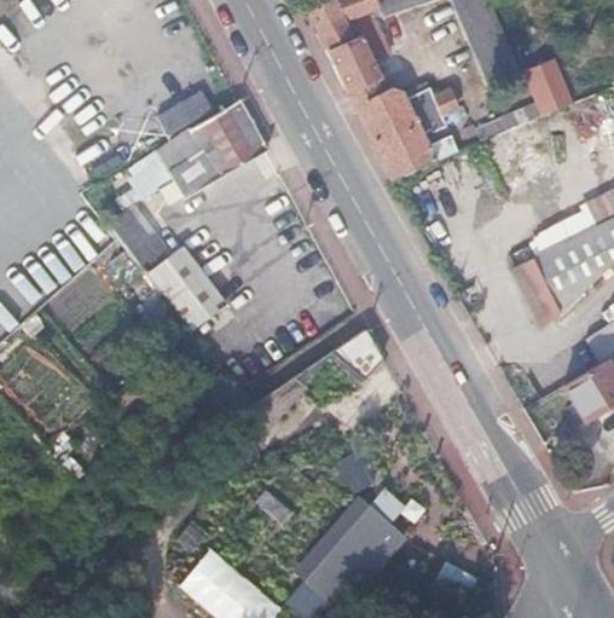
[(335,56),(353,93),(380,80),(374,65),(389,56),(369,15),(375,12),(380,21),(435,0),(446,0),(491,85),(521,73),(484,0),(341,0),(311,11),(335,56)]
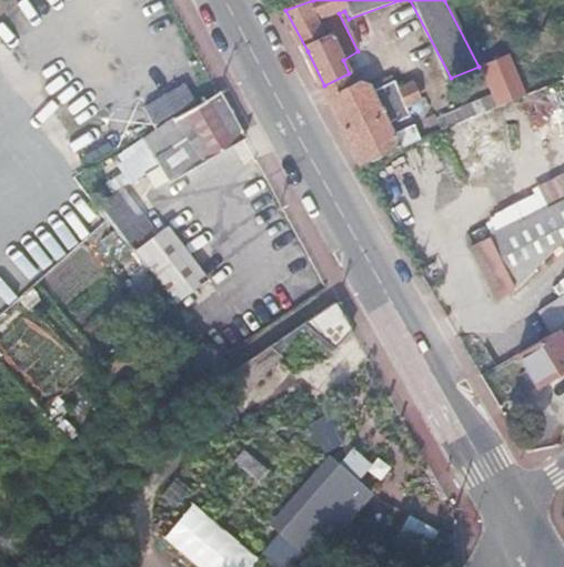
[(441,115),(446,128),(527,93),(510,54),(484,64),(496,91),(441,115)]
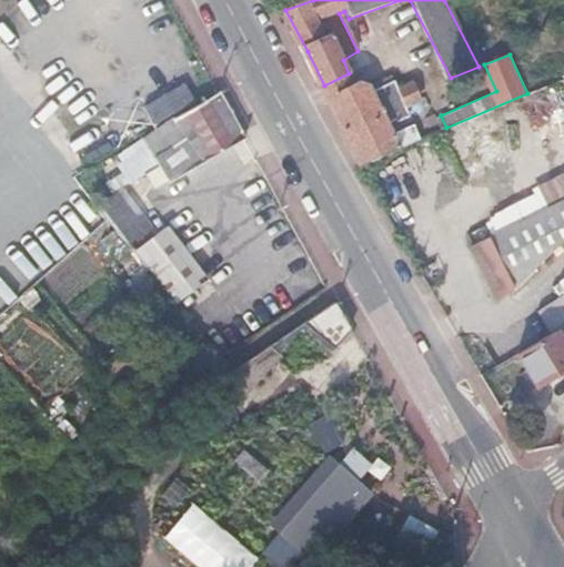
[(332,101),(363,163),(425,137),(418,124),(399,134),(393,123),(400,119),(401,122),(413,115),(410,107),(420,101),(413,84),(401,90),(393,77),(382,82),(385,89),(376,92),(372,81),(332,101)]
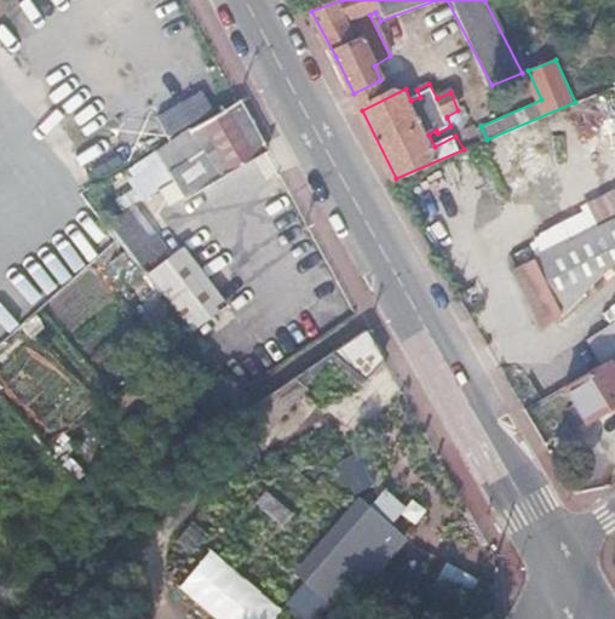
[(193,194),(268,148),(241,99),(193,129),(207,147),(173,170),(179,177),(193,194)]
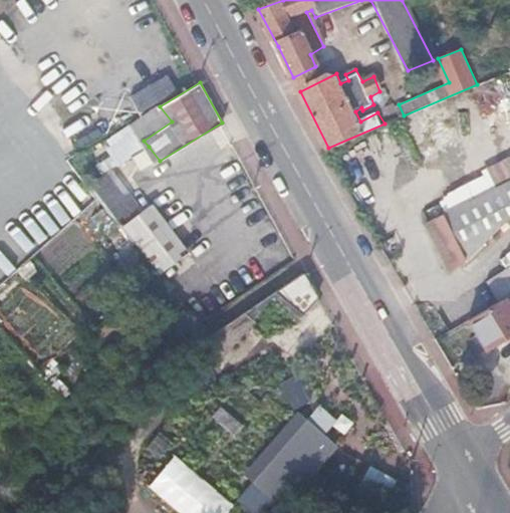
[(90,182),(104,201),(118,219),(129,212),(123,203),(128,200),(111,170),(90,182)]
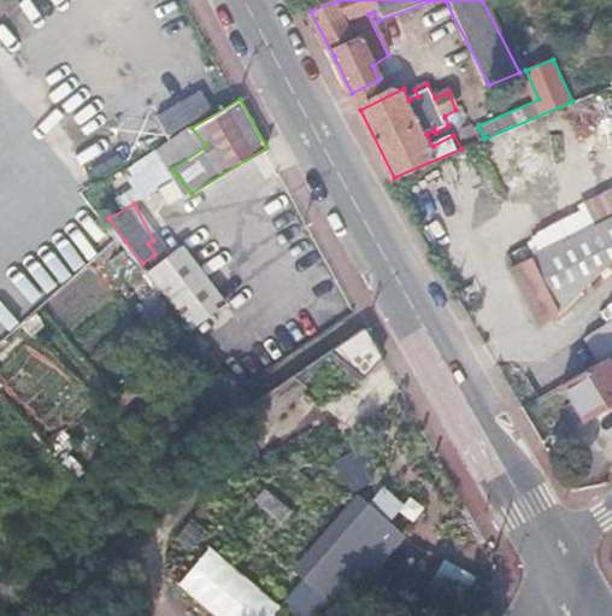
[(611,223),(521,271),(554,329),(611,268),(611,223)]
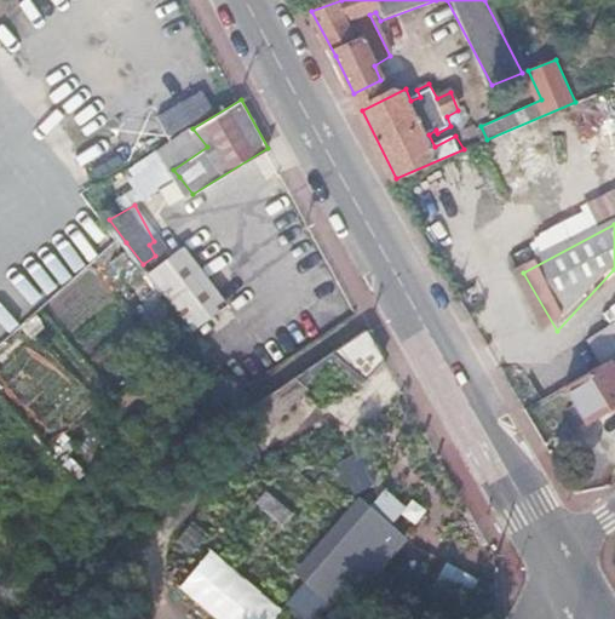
[(148,271),(193,330),(226,303),(185,246),(148,271)]
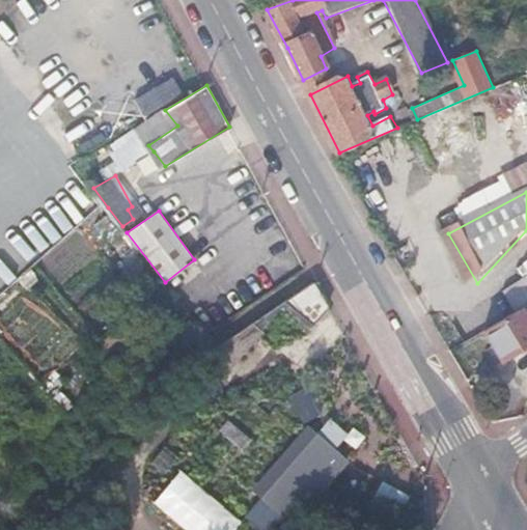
[(317,324),(332,305),(317,280),(289,299),(317,324)]
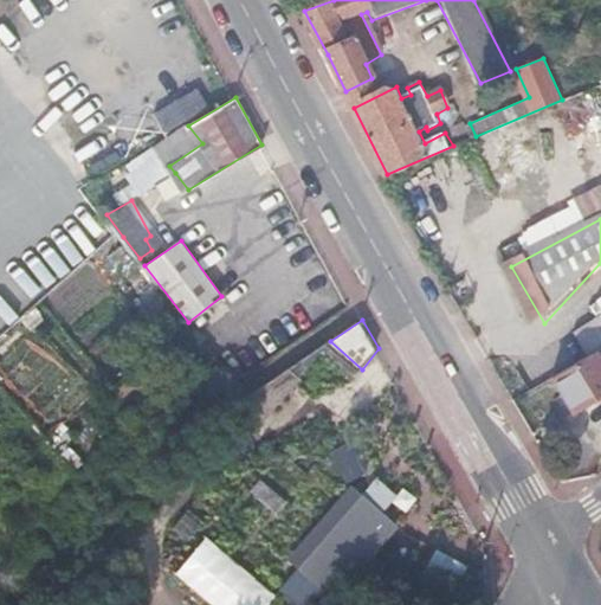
[(600,347),(551,378),(574,414),(600,398),(600,347)]
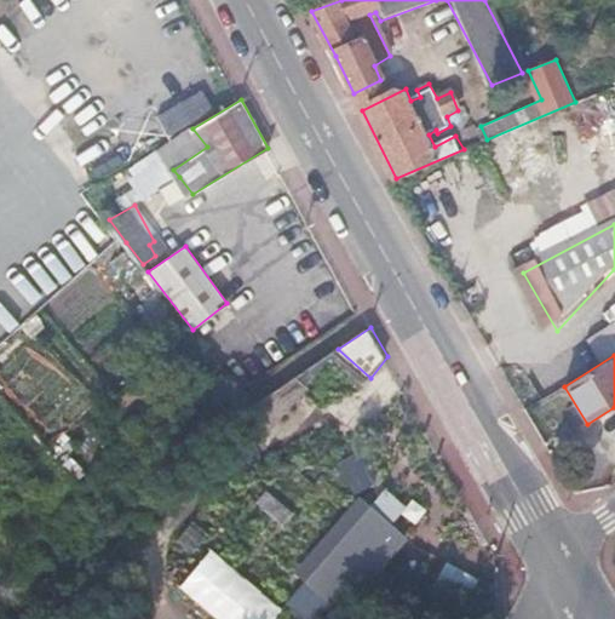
[(360,487),(298,566),(309,574),(288,601),(311,618),(331,618),(406,527),(394,517),(408,499),(386,482),(373,498),(360,487)]
